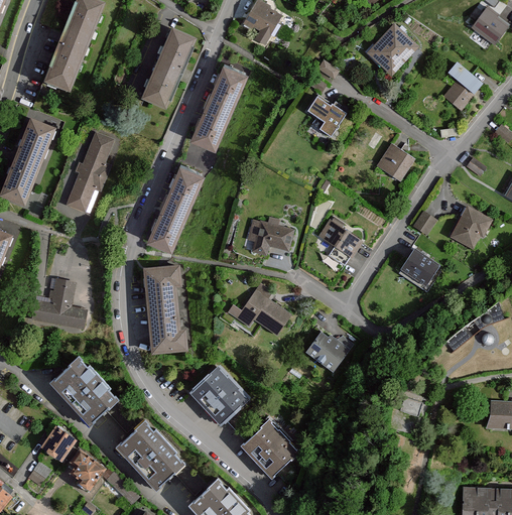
[(94,0),(74,0),(42,81),(70,92),(104,4),(94,0)]
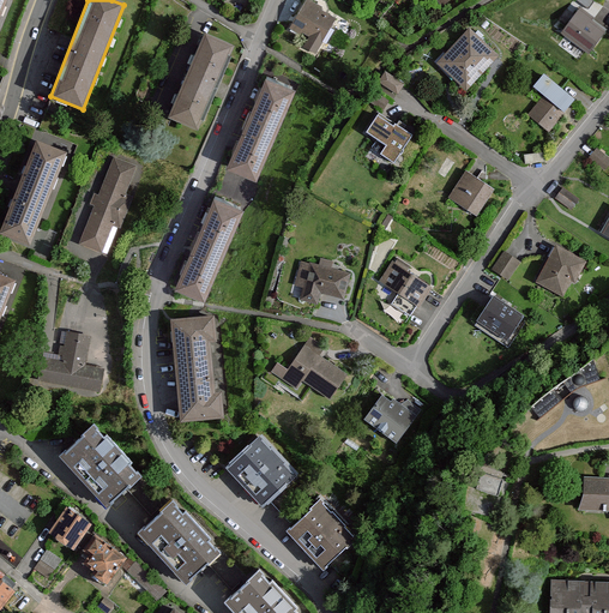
[(306,49),(319,56),(339,20),(323,11),(325,7),(312,0),(308,0),(291,30),(311,41),(306,49)]
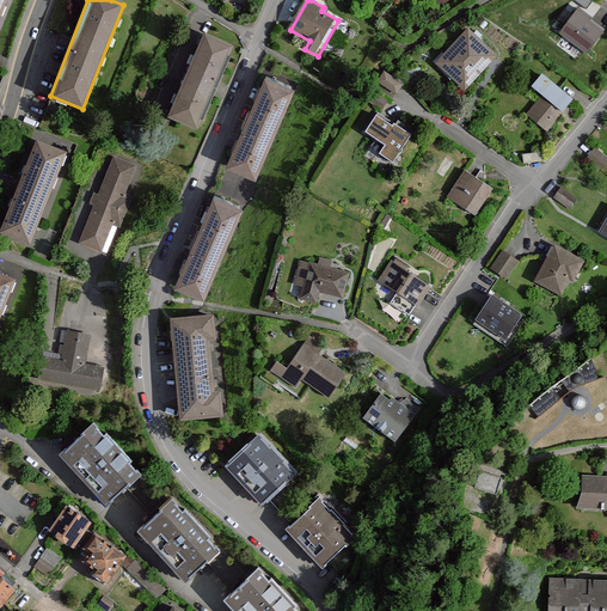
[(581,7),(557,37),(570,48),(574,43),(587,54),(589,55),(606,34),(592,22),(594,18),(581,7)]
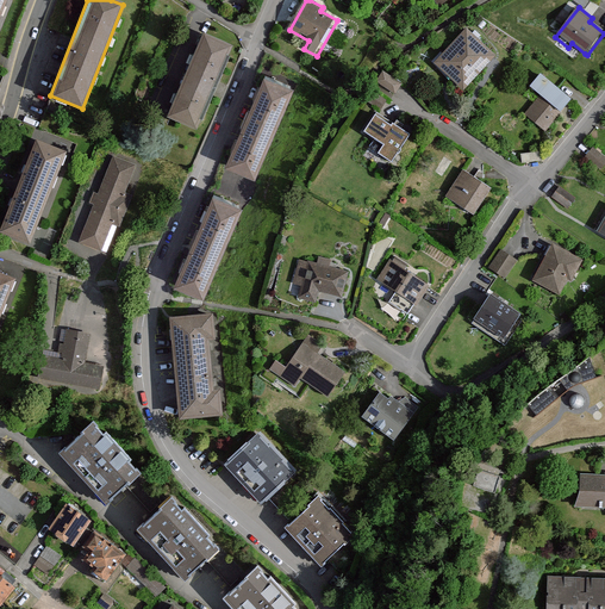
[(432,62),(463,92),(498,57),(467,28),(432,62)]
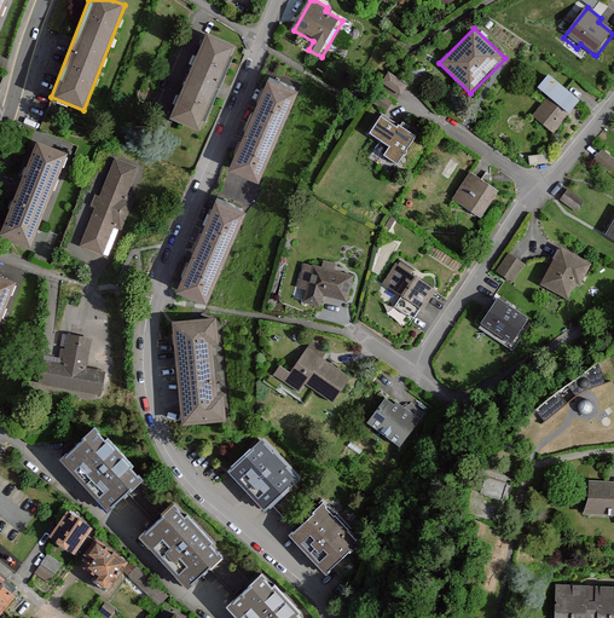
[(203,32),(167,120),(200,133),(235,45),(203,32)]
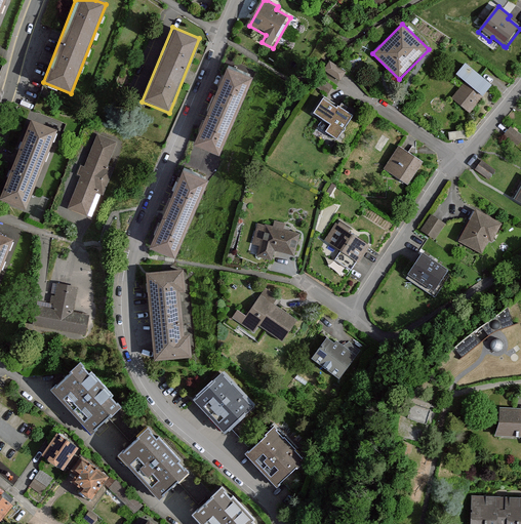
[(334,62),(328,71),(345,81),(350,72),(334,62)]
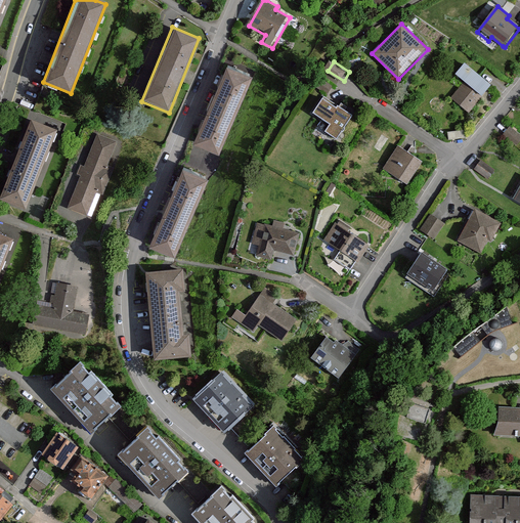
[(225,62),(193,140),(221,150),(253,73),(225,62)]
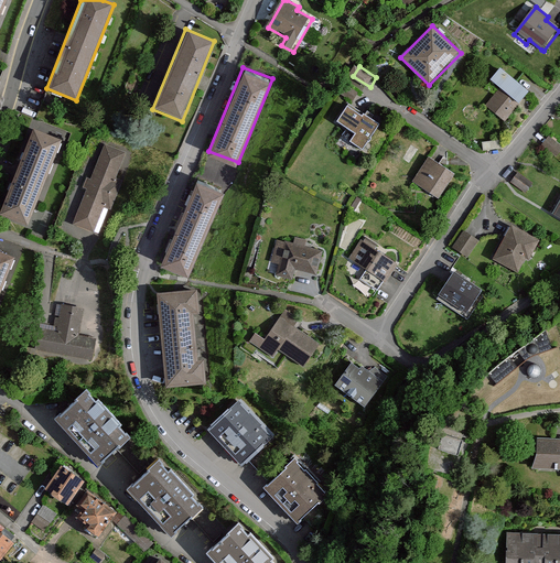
[(486,106),(506,122),(531,93),(501,68),(491,82),(501,89),(486,106)]
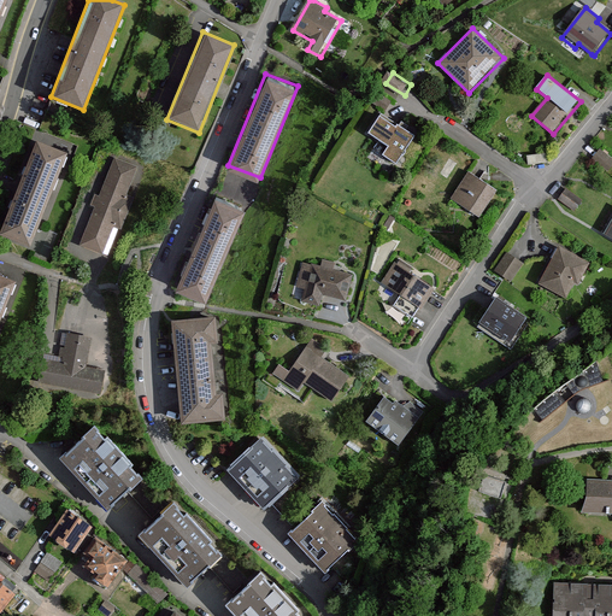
[(395,101),(381,92),(375,100),(389,111),(395,101)]
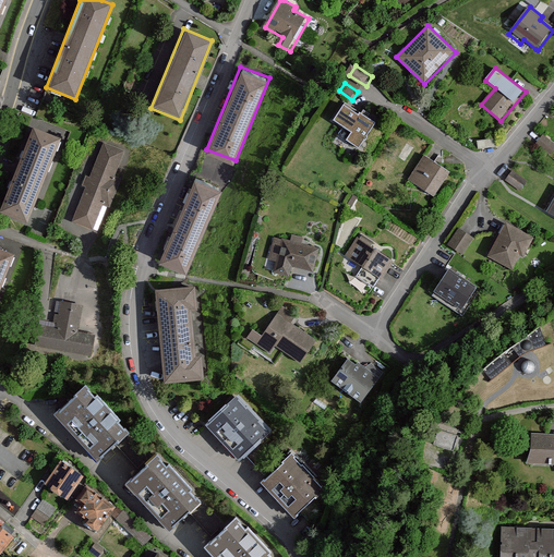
[(340,141),(360,153),(380,122),(360,109),(358,112),(342,104),(332,121),(347,130),(340,141)]
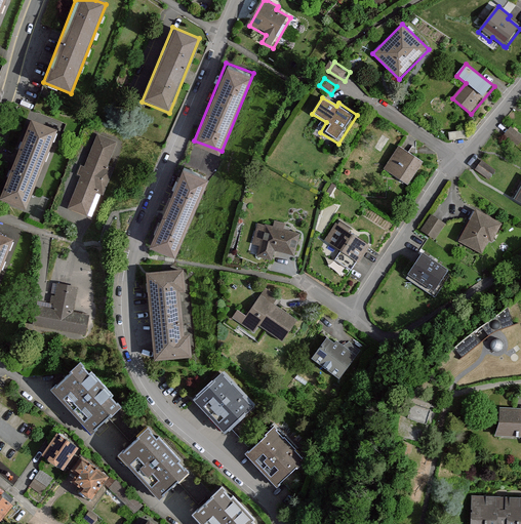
[(35,121),(3,201),(30,212),(63,131),(35,121)]
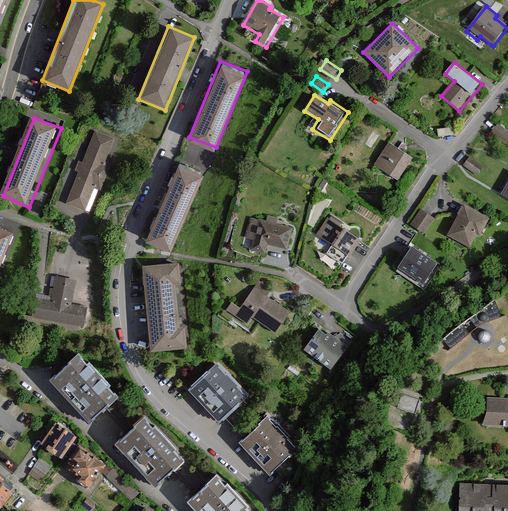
[(507,129),(500,123),(492,133),(507,144),(507,129)]
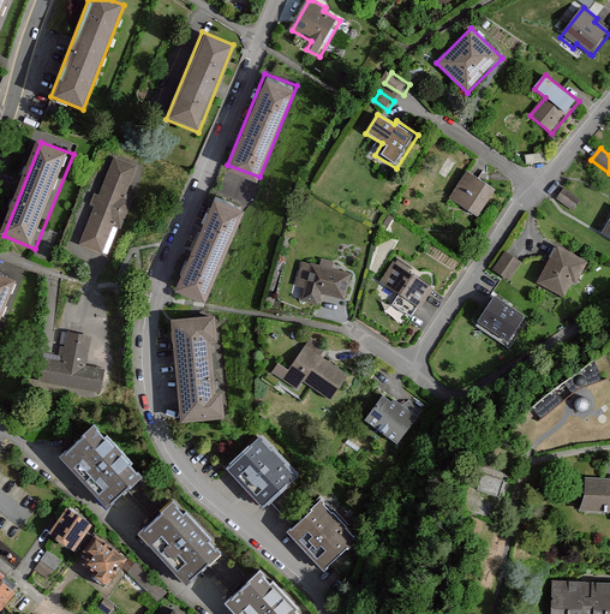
[(118,158),(84,245),(107,254),(118,226),(126,230),(138,197),(131,195),(142,167),(118,158)]
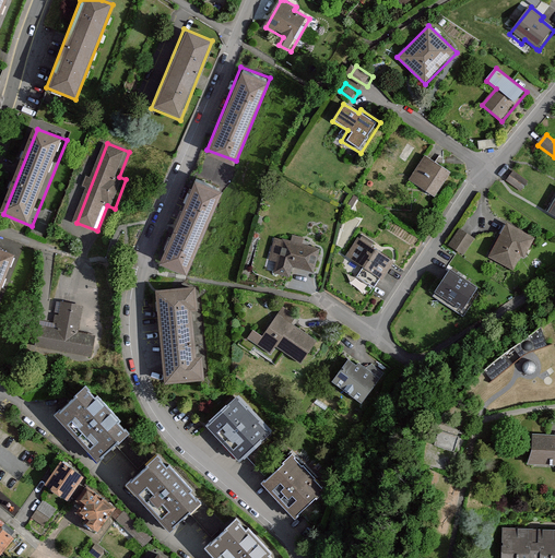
[(424,157),(409,182),(435,199),(450,174),(424,157)]
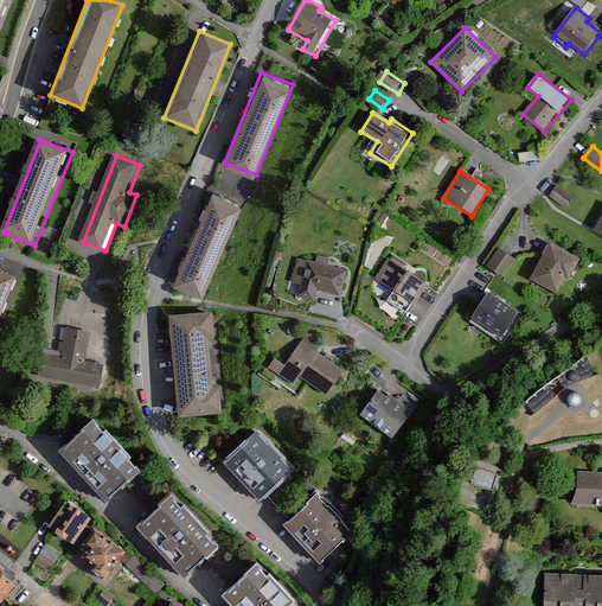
[(558,186),(550,199),(567,210),(575,198),(558,186)]
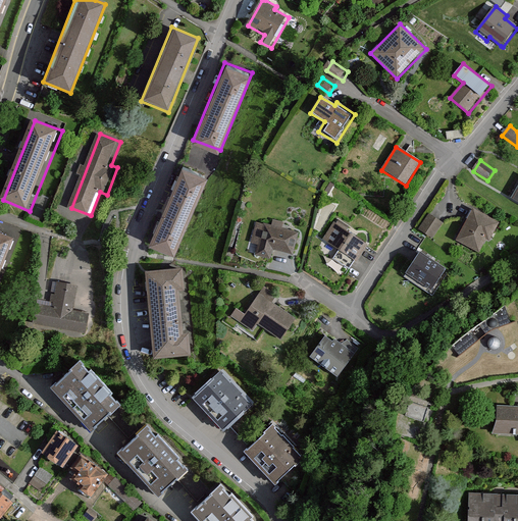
[(182,164),(150,243),(176,253),(208,175),(182,164)]
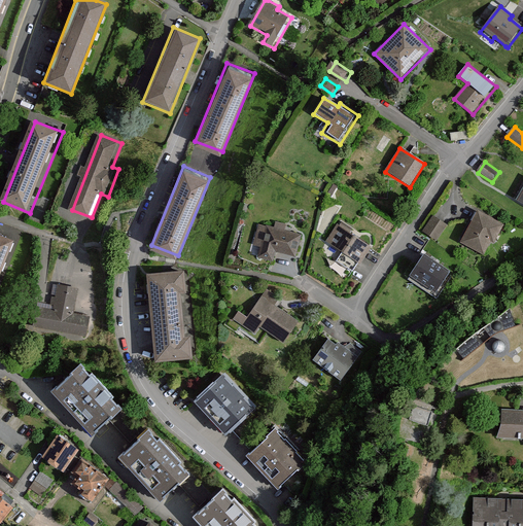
[(478,211),(461,244),(485,255),(491,244),(494,245),(504,224),(478,211)]
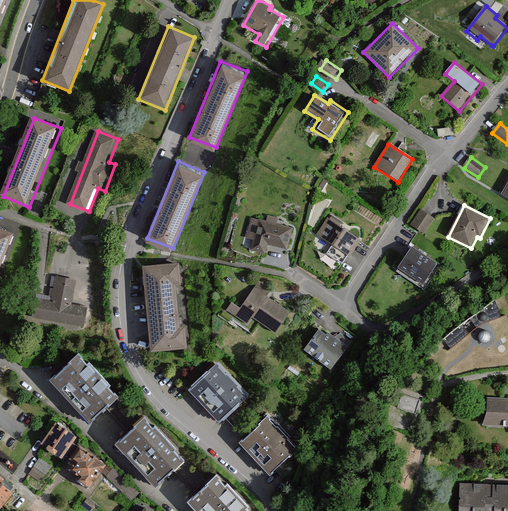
[(411,227),(425,236),(436,219),(423,210),(411,227)]
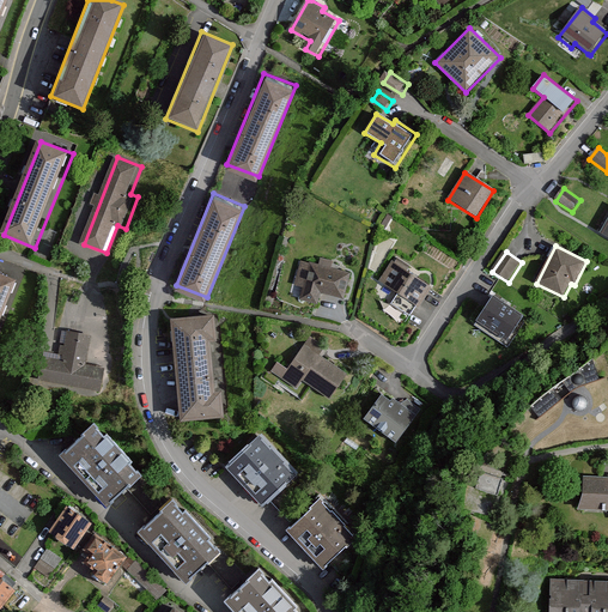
[(299,300),(317,304),(321,295),(344,301),(351,274),(333,270),(335,262),(321,259),(318,266),(302,261),(295,286),(303,288),(299,300)]
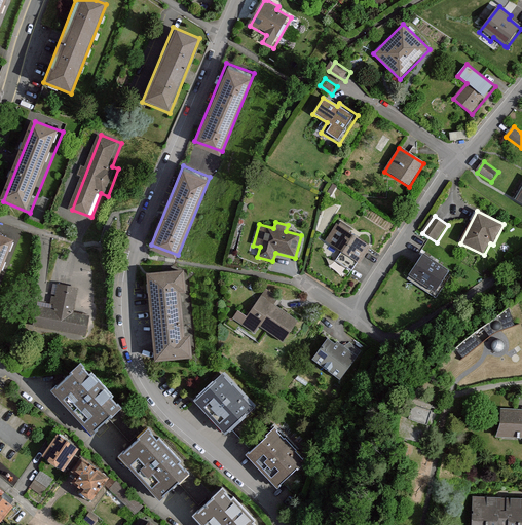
[(326,240),(361,264),(372,248),(350,233),(353,229),(342,222),(339,226),(337,224),(326,240)]
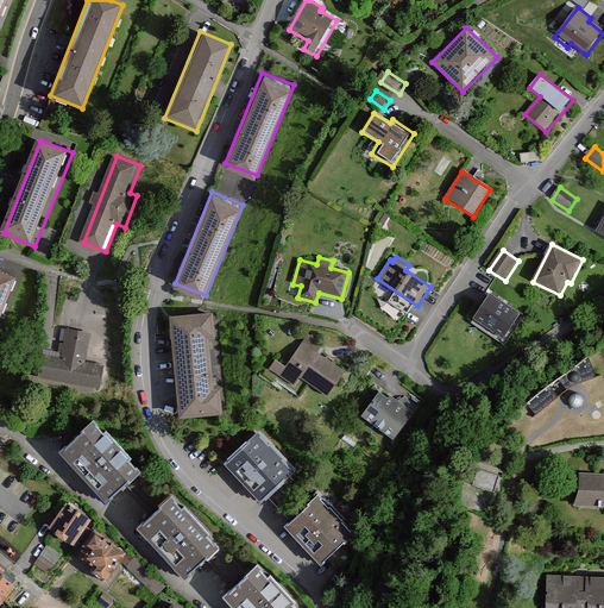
[(0,270),(0,331),(20,279),(0,270)]
